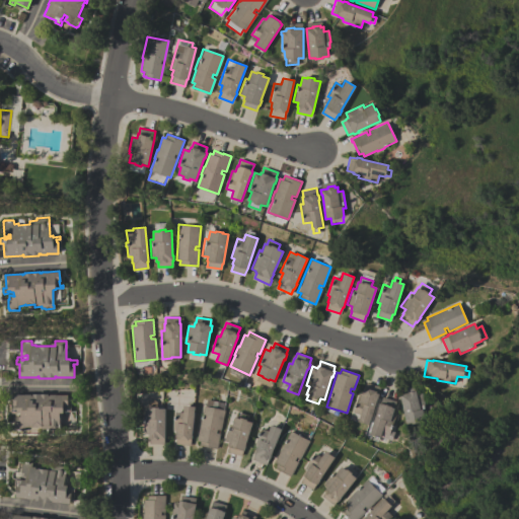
[(369,425),(358,421),(360,415),(353,413),(359,394),(361,395),(363,388),(364,389),(366,382),(380,386),(378,393),(379,393),(378,398),(377,398),(369,425)]
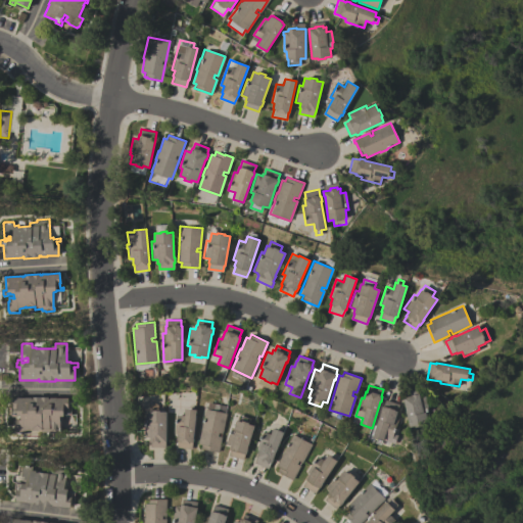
[(410,427),(405,402),(403,403),(402,397),(412,395),(420,393),(420,395),(425,394),(428,408),(428,409),(429,414),(427,415),(429,423),(410,427)]
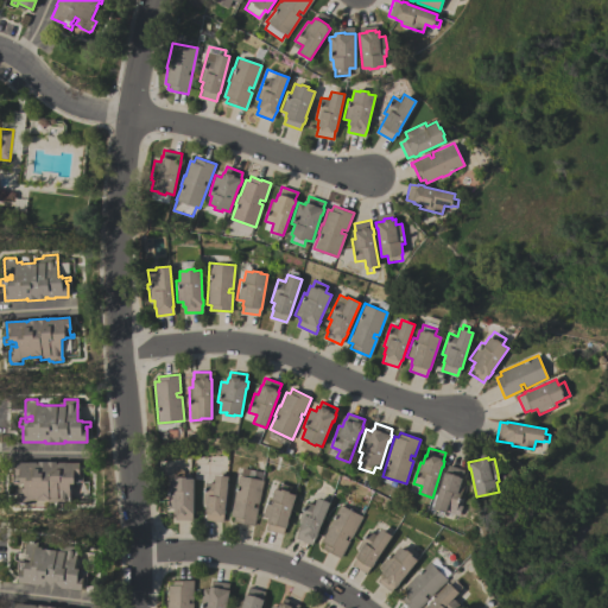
[(16,462),(37,462),(37,463),(38,463),(38,461),(56,462),(56,463),(58,463),(58,462),(80,462),(80,475),(78,475),(78,479),(82,479),(82,482),(75,482),(75,483),(70,483),(70,506),(61,506),(61,505),(56,505),(56,502),(48,502),(48,499),(37,499),(35,498),(35,500),(30,499),(30,505),(19,505),(19,504),(17,504),(17,492),(18,492),(18,487),(23,487),(23,488),(24,488),(25,483),(20,483),(20,482),(17,482),(17,485),(13,485),(13,482),(12,482),(12,477),(16,477),(16,462)]
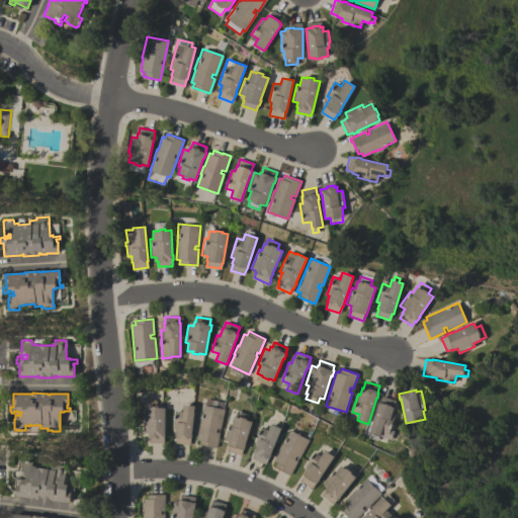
[(369,433),(377,407),(376,407),(378,402),(381,403),(382,397),(396,401),(394,407),(394,408),(393,413),(395,414),(390,432),(382,430),(379,436),(377,440),(372,438),(373,434),(369,433)]
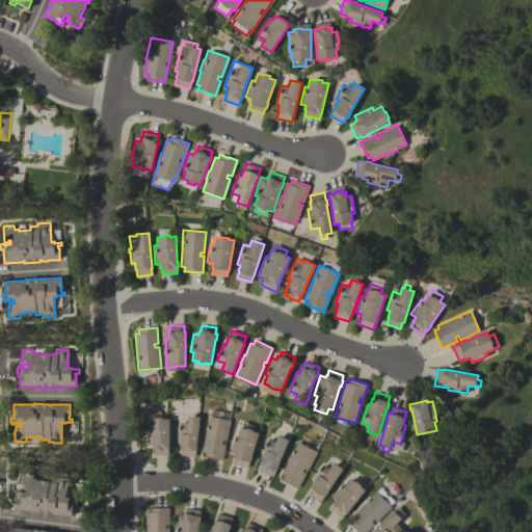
[(200,417),(196,446),(197,446),(196,450),(195,450),(194,457),(180,455),(181,448),(179,448),(180,442),(178,442),(179,422),(187,423),(187,416),(200,417)]
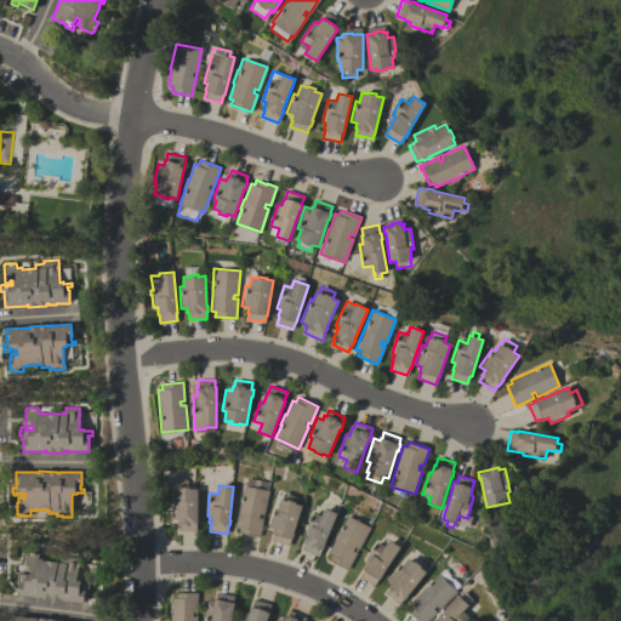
[(243,485),(268,490),(263,514),(260,513),(258,518),(263,519),(260,537),(238,533),(239,528),(234,528),(243,485)]
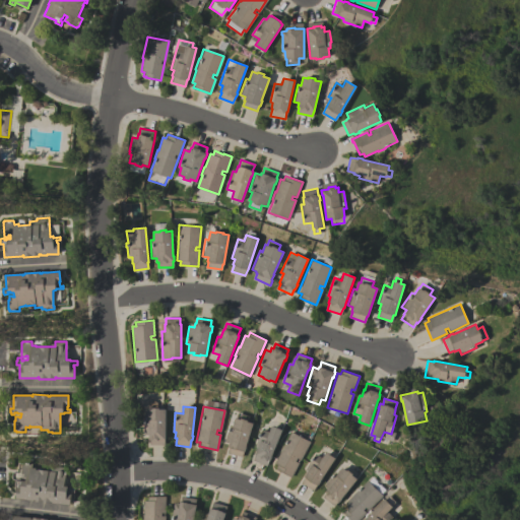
[(165,409),(165,434),(166,434),(166,440),(164,440),(164,445),(149,445),(149,439),(148,439),(148,435),(143,435),(143,416),(146,416),(146,409),(151,409),(151,408),(158,408),(158,409),(165,409)]
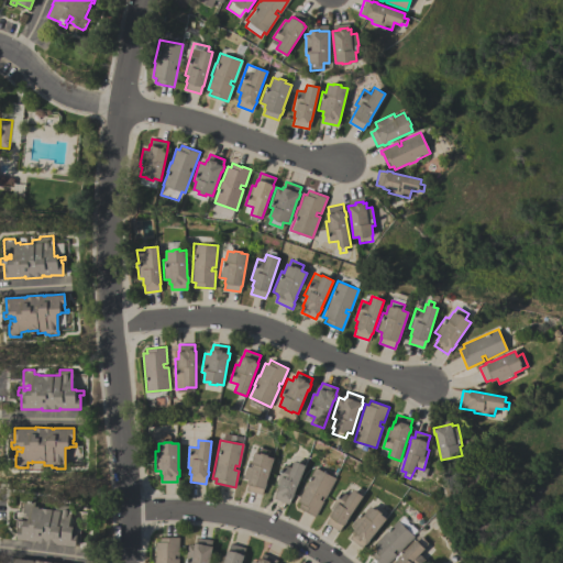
[(274,457),(266,483),(265,489),(264,488),(262,495),(246,490),(247,485),(246,484),(249,479),(242,477),(246,466),(249,460),(251,461),(254,452),(260,454),(261,452),(268,455),(267,456),(274,457)]
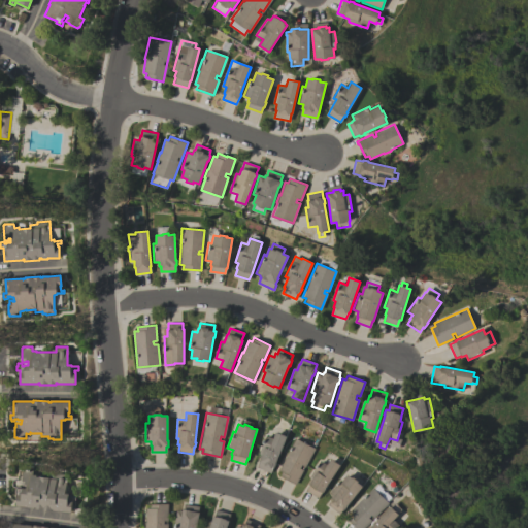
[(287,436),(275,463),(276,463),(274,468),(272,467),(270,473),(257,467),(259,462),(258,461),(262,453),(259,451),(266,435),(272,438),(275,431),(287,436)]
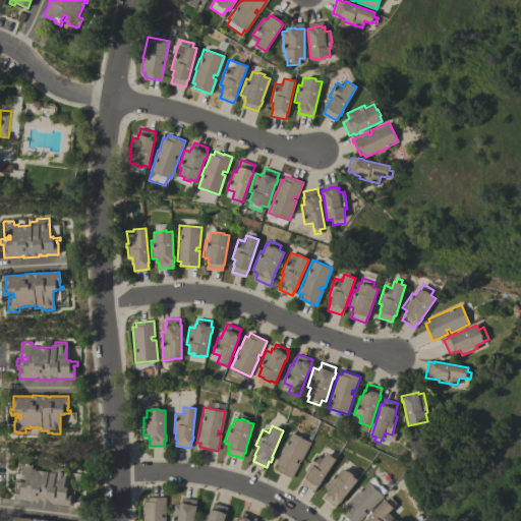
[(310,443),(300,461),(297,459),(296,462),(299,464),(292,478),(276,469),(278,466),(275,464),(291,432),(310,443)]
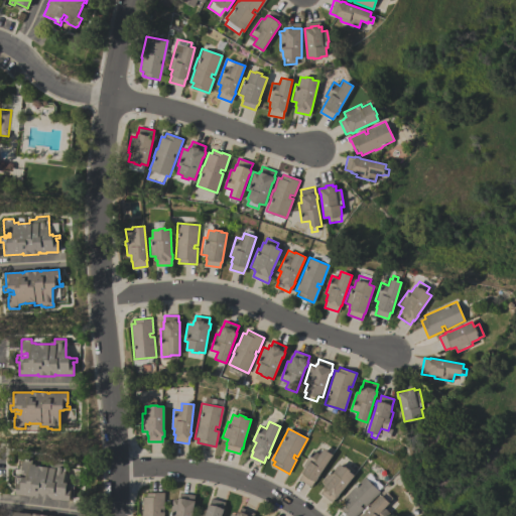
[(333,455),(317,477),(317,478),(315,482),(314,481),(310,487),(298,479),(302,473),(301,473),(304,468),(302,466),(312,450),(318,455),(323,448),(333,455)]
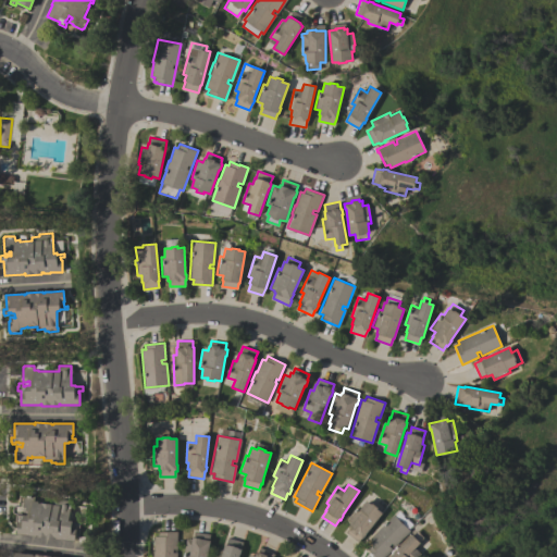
[(16,533),(17,519),(15,519),(15,515),(16,516),(16,512),(20,512),(20,516),(23,516),(23,515),(27,515),(27,511),(25,510),(25,509),(22,508),(23,505),(21,505),(22,496),(24,496),(24,494),(33,495),(33,500),(38,500),(38,503),(50,504),(50,500),(58,502),(59,499),(71,500),(69,520),(72,521),(72,522),(79,523),(79,525),(75,525),(75,529),(76,529),(74,541),(56,537),(53,536),(53,539),(37,536),(37,535),(36,534),(36,535),(16,533)]
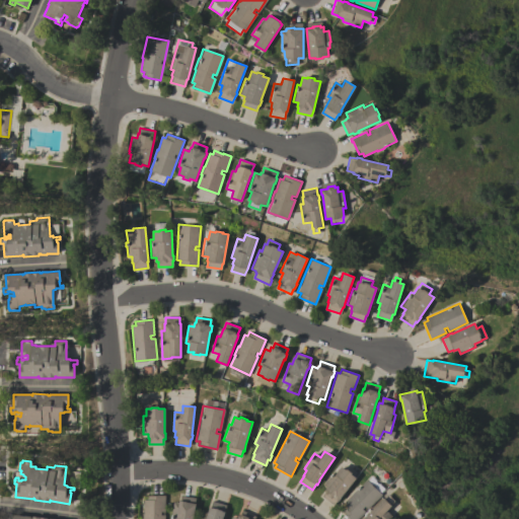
[(356,477),(341,497),(342,497),(338,502),(337,501),(334,505),(321,496),(325,492),(324,491),(326,488),(323,485),(334,470),(336,472),(341,466),(346,470),(347,468),(352,473),(352,474),(356,477)]
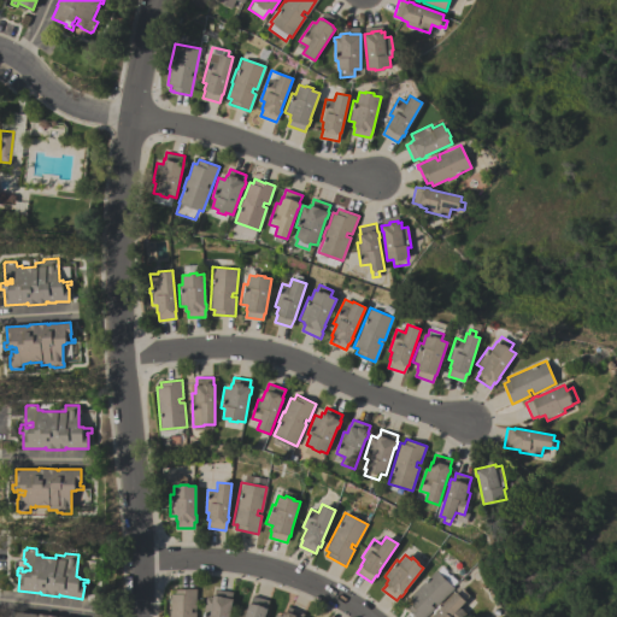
[(435,570),(453,588),(436,605),(433,603),(430,605),(434,609),(425,616),(415,616),(401,604),(435,570)]
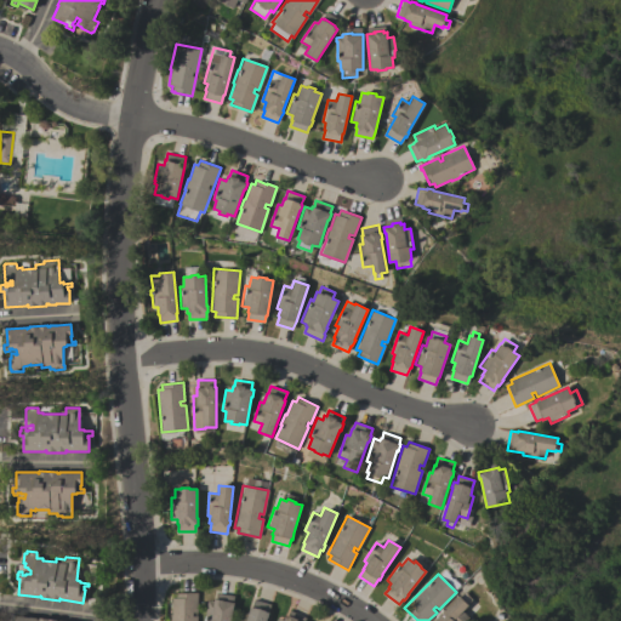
[(198,593),(197,613),(193,611),(193,616),(197,616),(197,620),(171,620),(171,598),(175,598),(175,593),(187,593),(187,592),(198,593)]
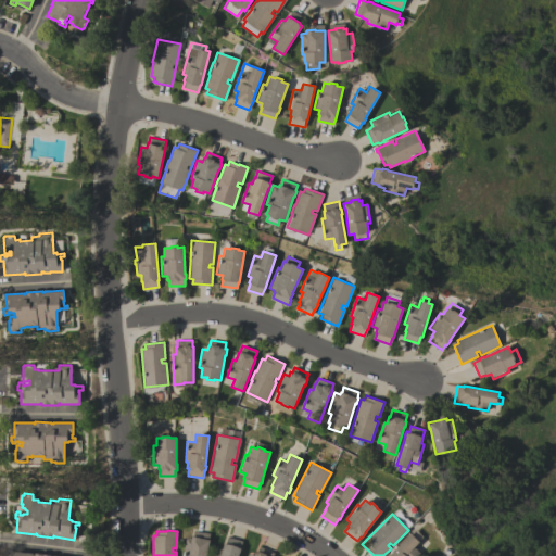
[(182,555),(186,538),(191,539),(191,536),(193,536),(193,531),(210,533),(209,540),(210,540),(209,545),(206,555),(182,555)]
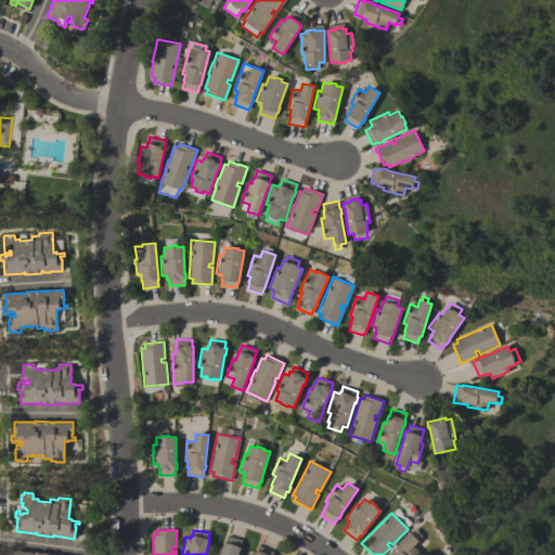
[(410,532),(418,541),(413,546),(420,552),(416,554),(387,554),(389,553),(410,532)]
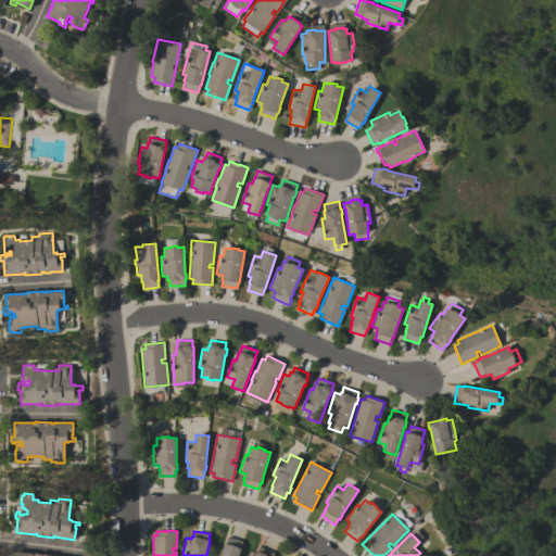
[(238,555),(217,555),(219,550),(222,551),(224,543),(225,544),(227,536),(242,541),(240,548),(241,548),(238,555)]
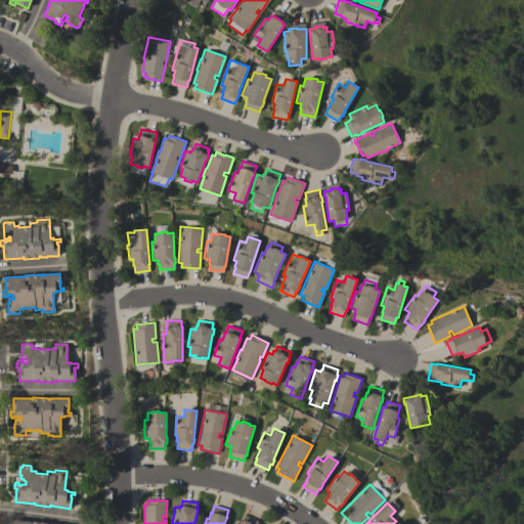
[(232,523),(234,521),(238,523),(241,520),(243,520),(245,515),(258,521),(256,523),(232,523)]
